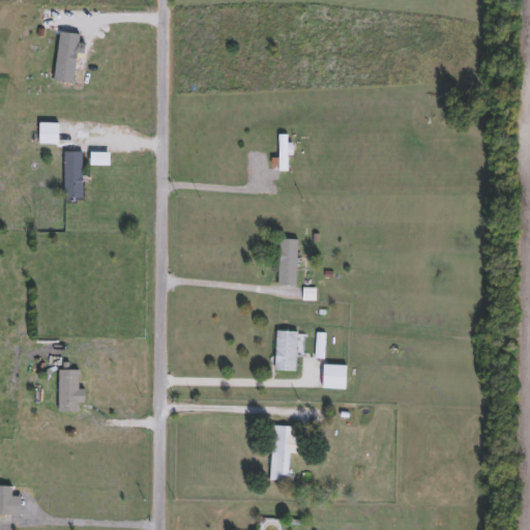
[(288,135),(288,172),(278,172),(278,135),(288,135)]
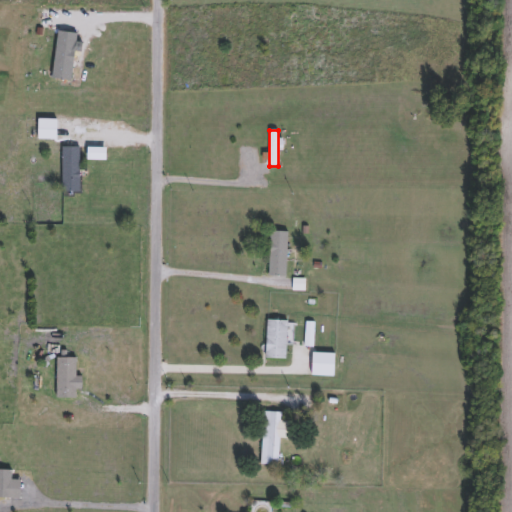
[(78,147),(78,193),(61,193),(61,147),(78,147)]
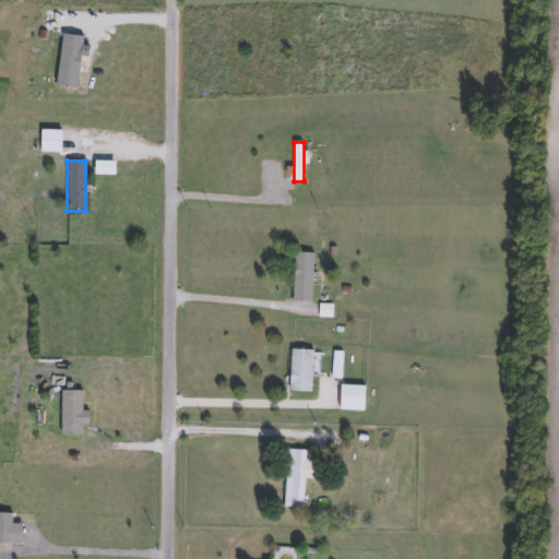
[(314,253),(312,302),(293,301),(296,253),(314,253)]
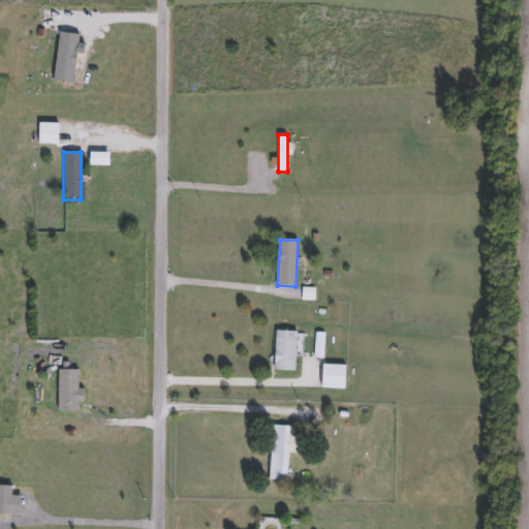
[(296,332),(296,371),(275,371),(275,332),(296,332)]
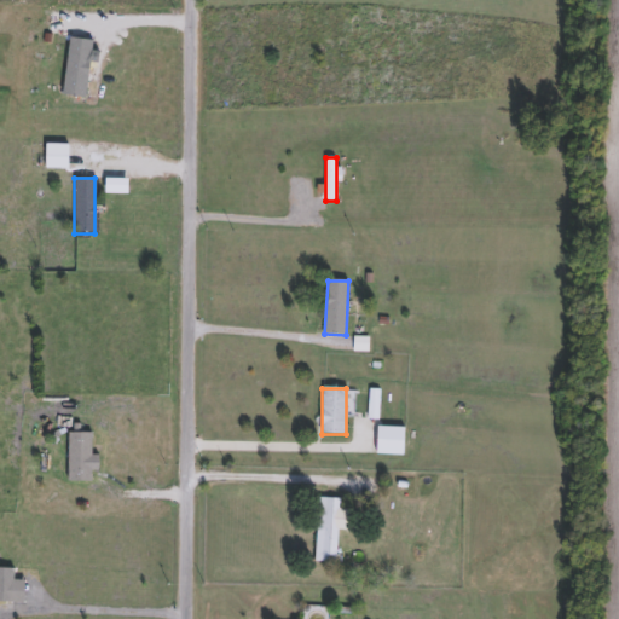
[(403,456),(376,456),(376,427),(403,427),(403,456)]
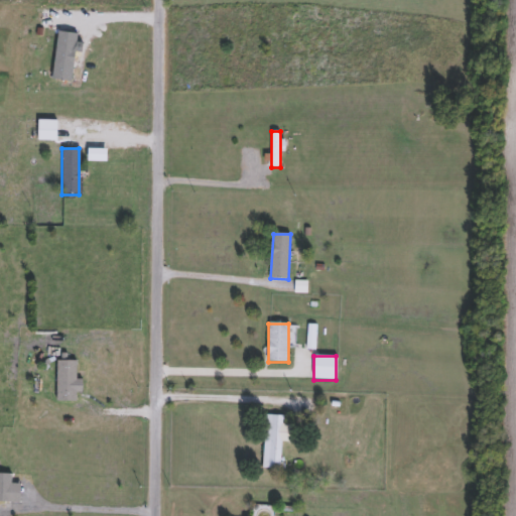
[(293,442),(281,442),(280,470),(262,469),(264,415),(283,416),(282,425),(293,425),(293,442)]
